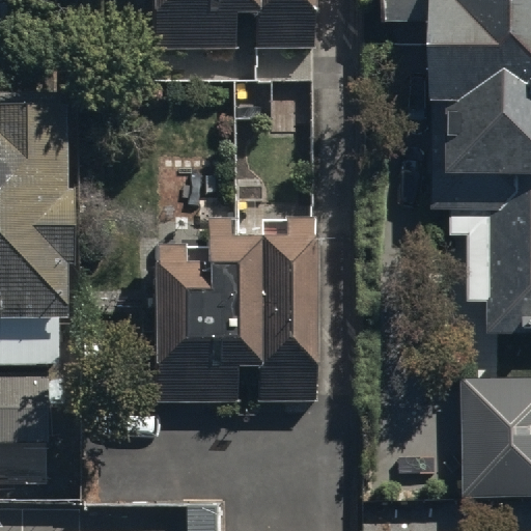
[(149,0),(151,53),(235,51),(235,15),(258,14),(259,50),(315,49),(314,0),(149,0)]
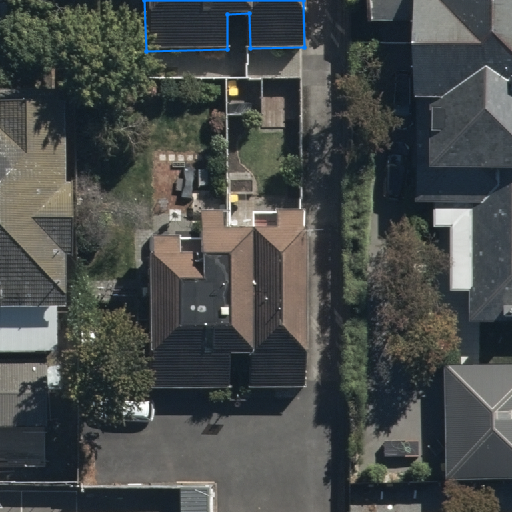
[(421,204),(479,205),(479,323),(511,322),(511,0),(373,0),(373,21),(421,21),(421,204)]
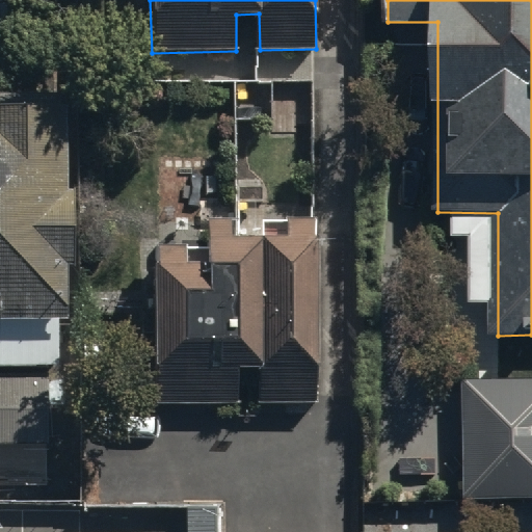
[(0,367),(59,367),(59,321),(68,321),(65,106),(0,106),(0,367)]
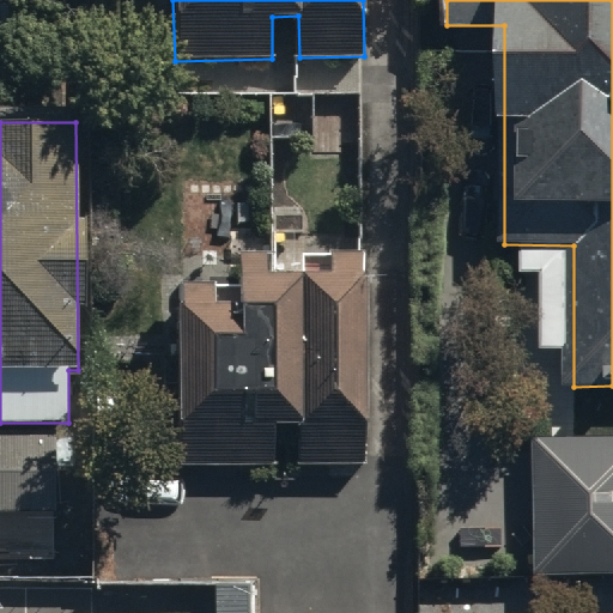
[(214,283),(182,283),(182,465),(273,463),(273,423),(301,423),(301,462),(365,462),(365,253),(328,253),(329,275),(266,275),(266,254),(240,254),(240,305),(214,305),(214,283)]
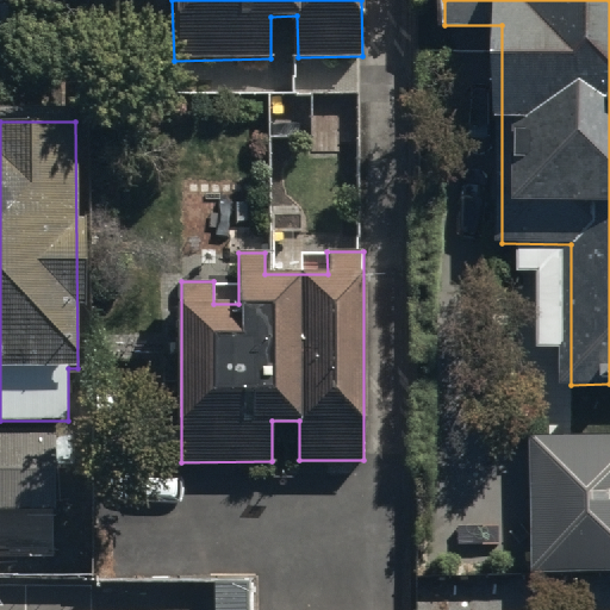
[(609,433),(531,435),(534,573),(609,572),(609,433)]
